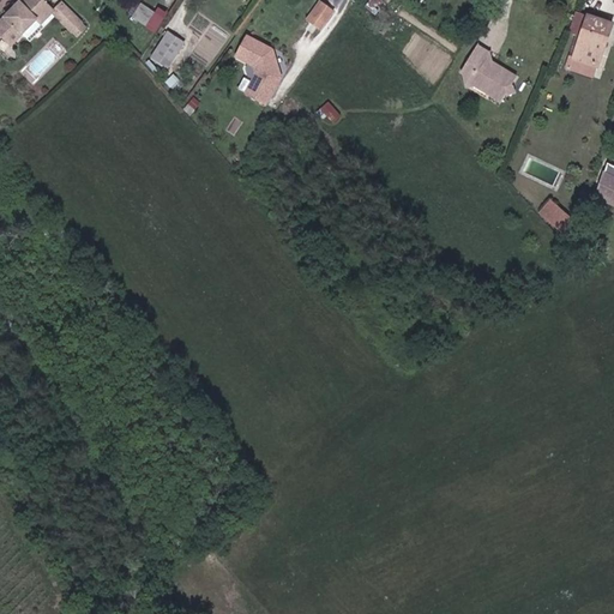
[(41,0),(22,0),(19,2),(22,5),(0,24),(0,32),(13,47),(38,24),(43,28),(56,16),(73,38),(84,30),(62,6),(53,12),(41,0)]
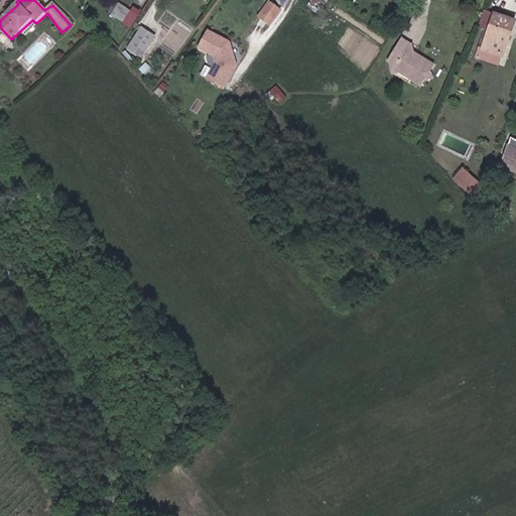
[(112,16),(133,26),(141,8),(132,4),(132,6),(120,1),(112,16)]
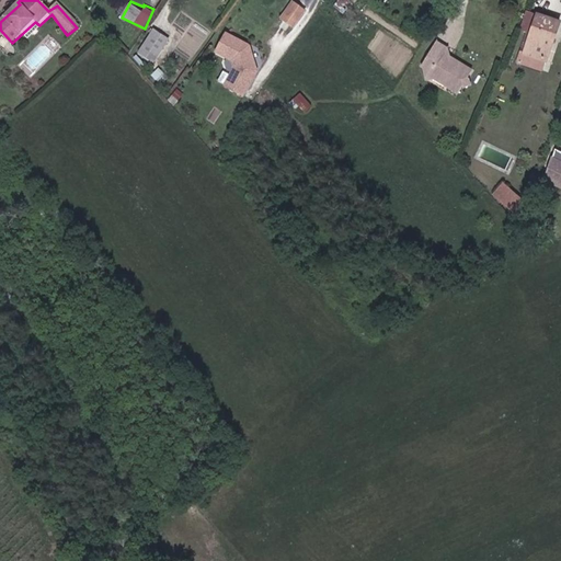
[(296,4),(284,22),(296,32),(309,14),(296,4)]
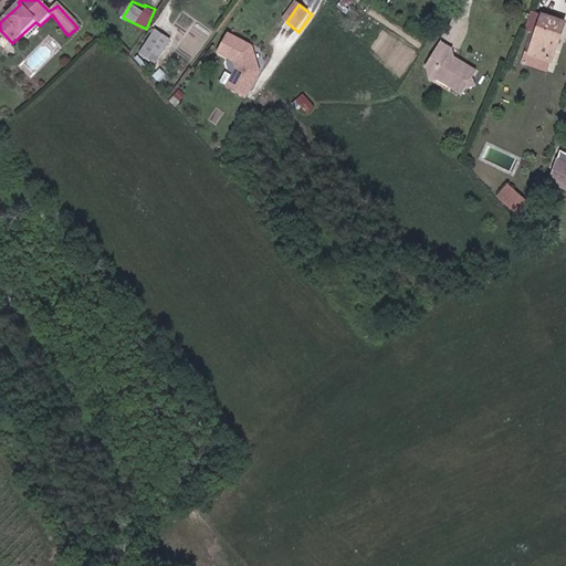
[(532,58),(525,54),(522,65),(551,75),(562,44),(557,42),(559,37),(564,38),(565,31),(565,24),(534,16),(527,34),(532,35),(538,38),(532,58)]
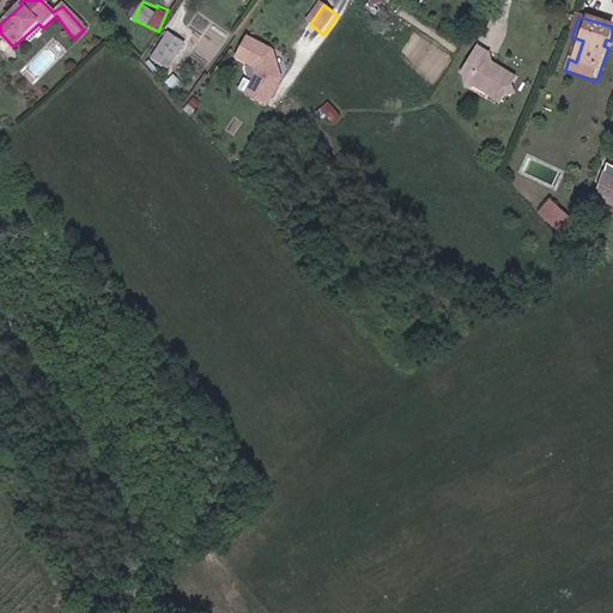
[(234,55),(258,70),(243,92),(266,105),(281,78),(272,48),(246,34),(234,55)]
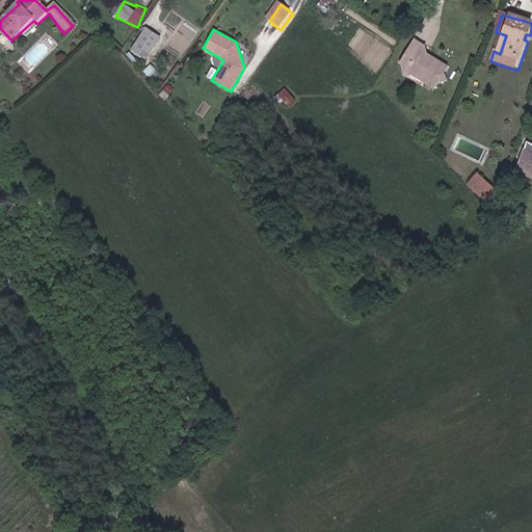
[(149,58),(163,40),(155,33),(151,37),(145,34),(135,49),(149,58)]
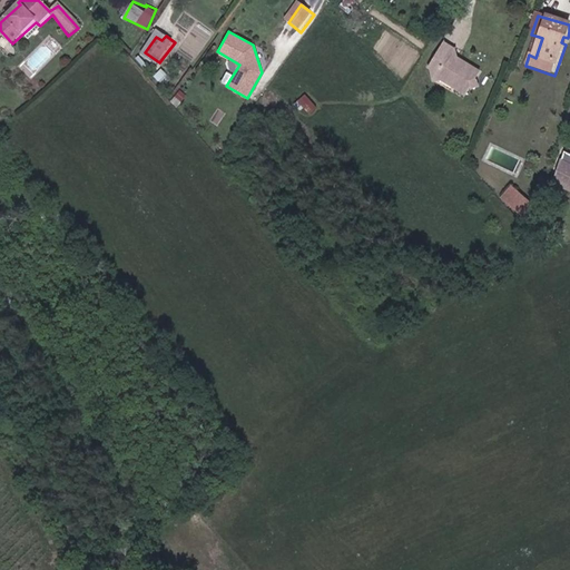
[(536,36),(529,55),(536,58),(542,38),(536,36)]
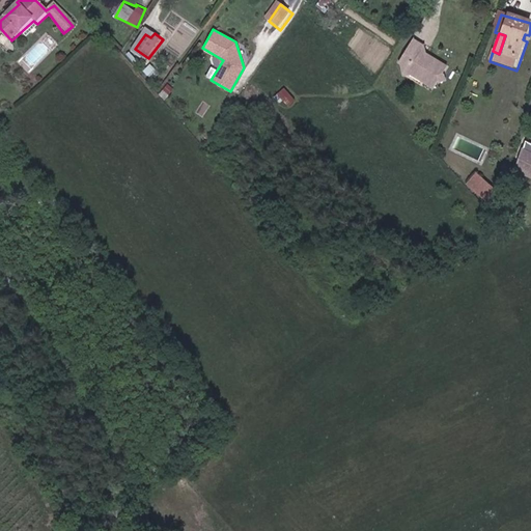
[(419,50),(408,44),(395,64),(400,78),(412,75),(418,79),(418,83),(431,90),(436,84),(442,83),(439,77),(444,71),(417,55),(419,50)]
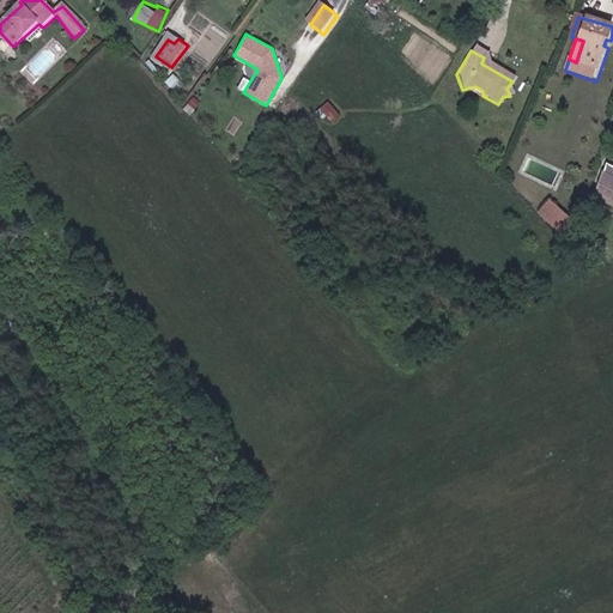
[(320,109),(333,123),(343,114),(329,101),(320,109)]
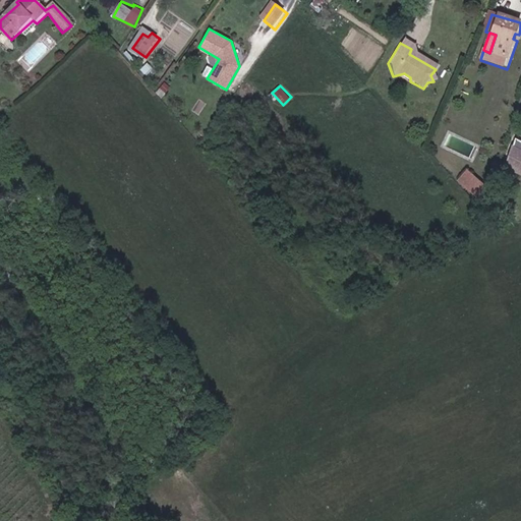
[(520,139),(516,137),(507,166),(520,173),(520,139)]
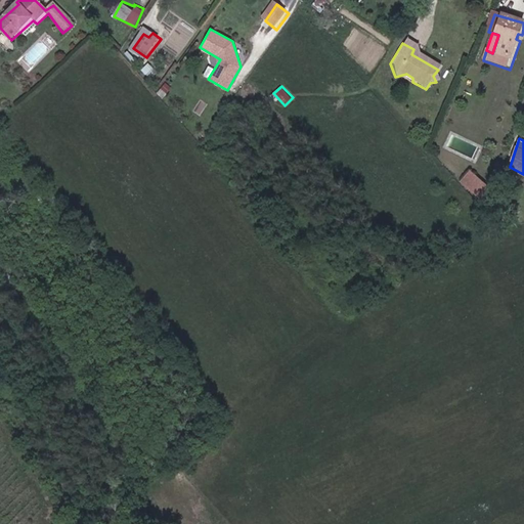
[(469,170),(457,182),(475,198),(486,186),(469,170)]
